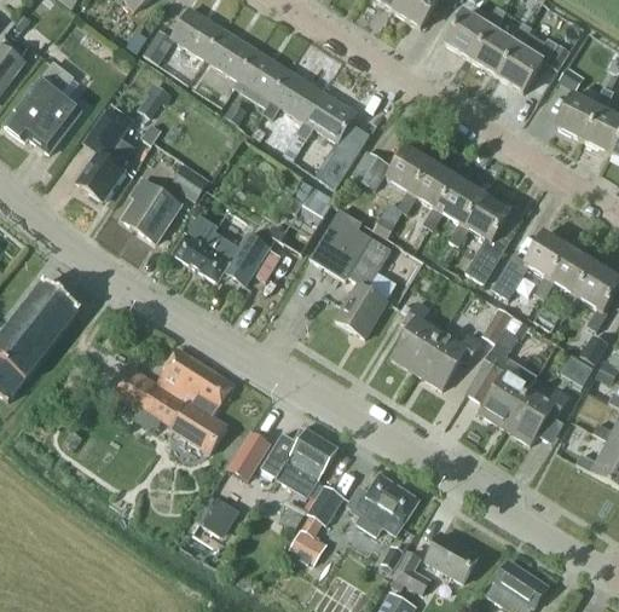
[(126,0),(133,10),(145,0),(126,0)]
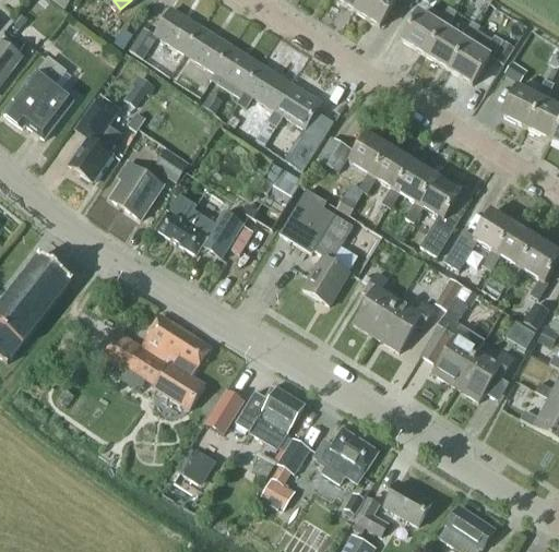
[(342,0),(356,9),(361,0),(342,0)]
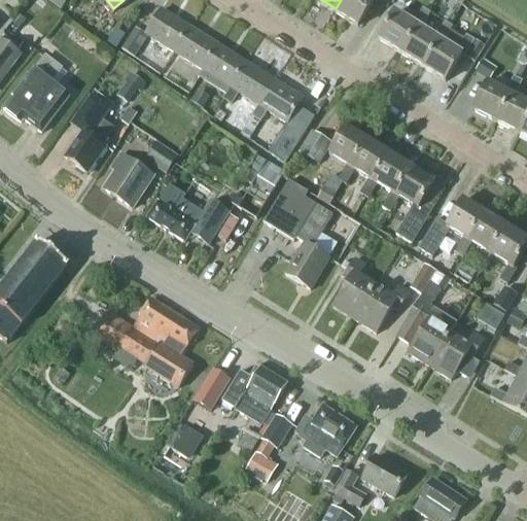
[(341,0),(336,8),(357,23),(372,0),(341,0)]
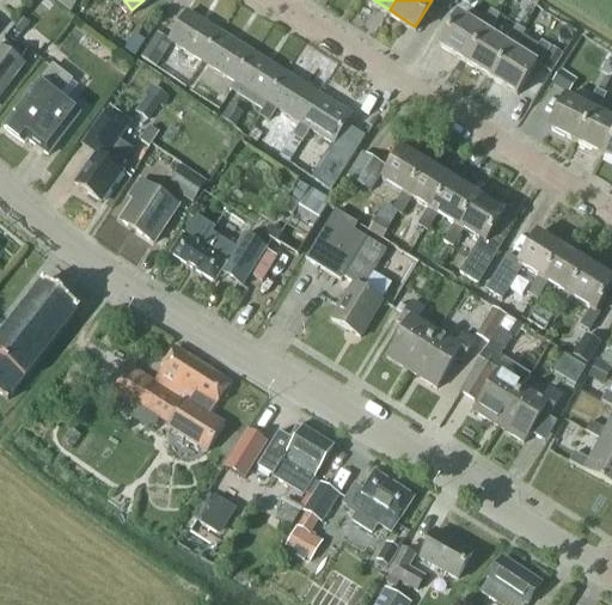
[(489,29),(500,11),(490,5),(479,23),(459,10),(439,41),(465,57),(485,26),(489,29)]
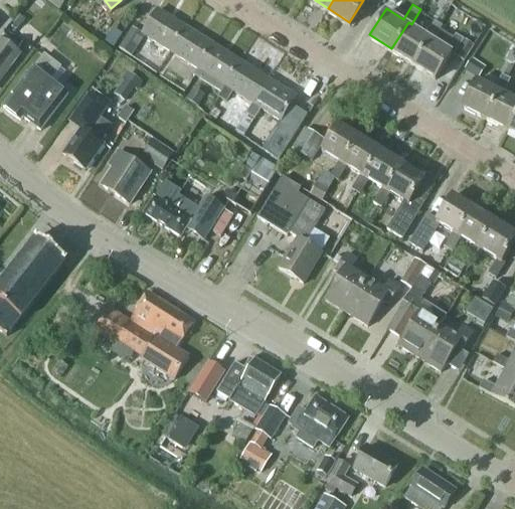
[(142,30),(170,48),(185,23),(158,6),(142,30)]
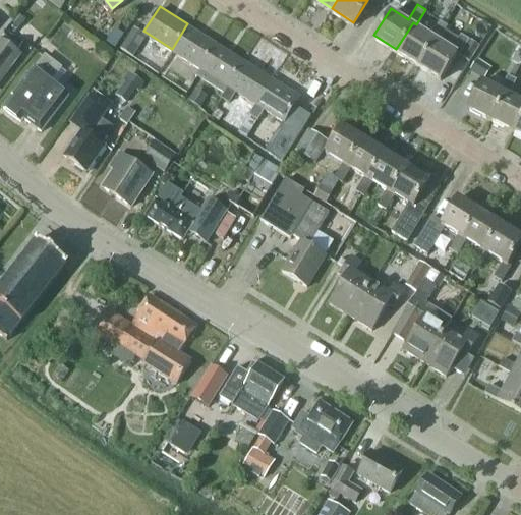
[(18,24),(25,16),(19,11),(12,20),(18,24)]
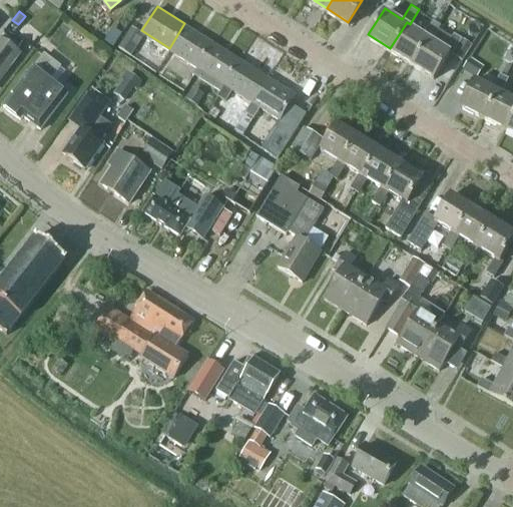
[(431,37),(441,22),(433,17),(423,32),(410,24),(407,22),(390,48),(412,62),(428,35),(431,37)]
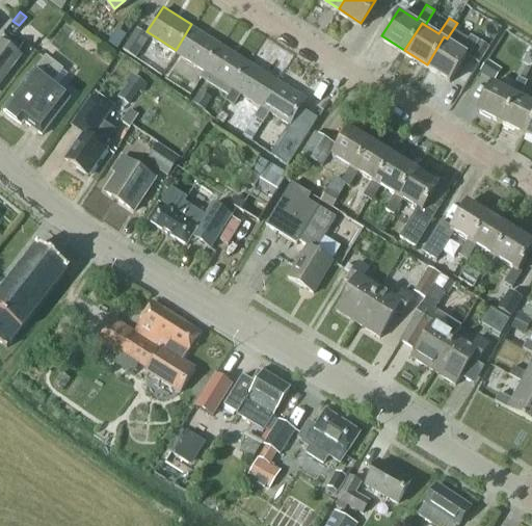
[(116,45),(126,30),(116,24),(107,38),(116,45)]
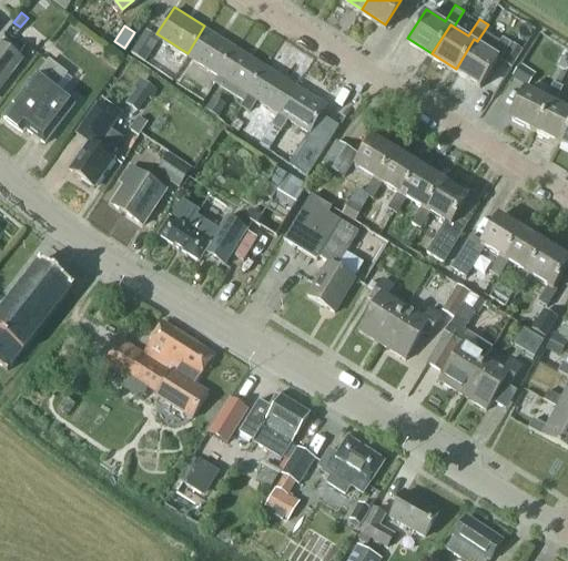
[(188,53),(217,72),(235,44),(204,26),(188,53)]
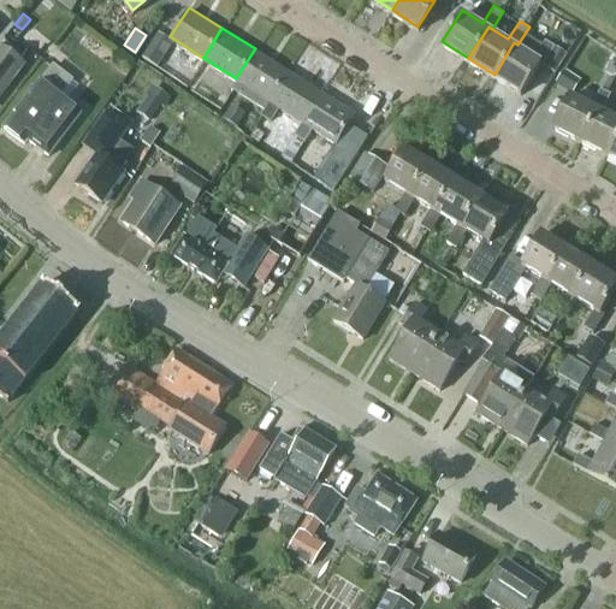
[(495,75),(520,90),(539,60),(543,61),(555,42),(545,36),(533,55),(517,45),(514,42),(495,75)]
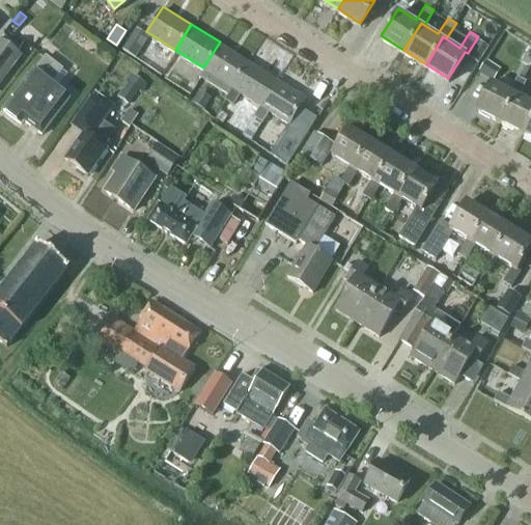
[(135,53),(141,44),(128,35),(122,45),(135,53)]
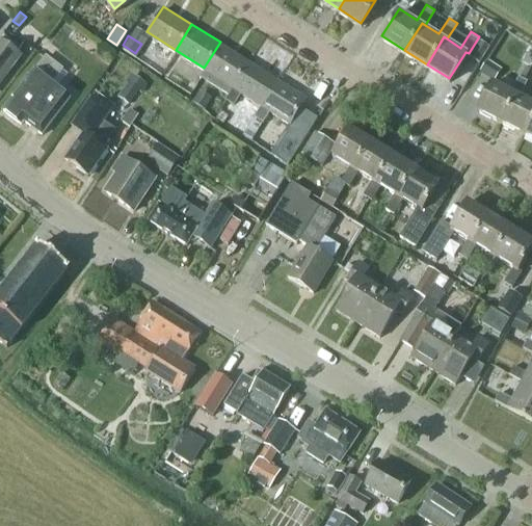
[(0,36),(0,78),(21,51),(18,49),(21,45),(17,42),(14,46),(1,36),(0,36)]
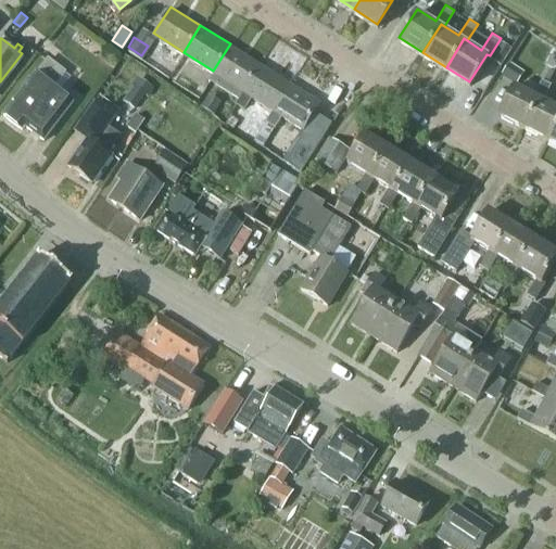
[(502,38),(491,56),(500,62),(512,43),(502,38)]
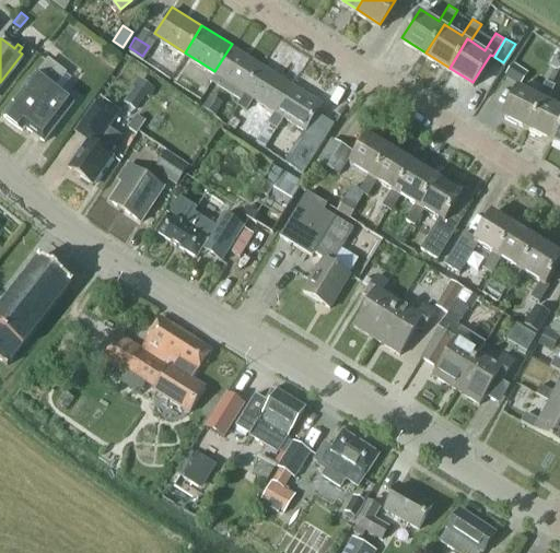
[(212,78),(241,95),(261,63),(232,44),(214,71),(216,71),(212,78)]
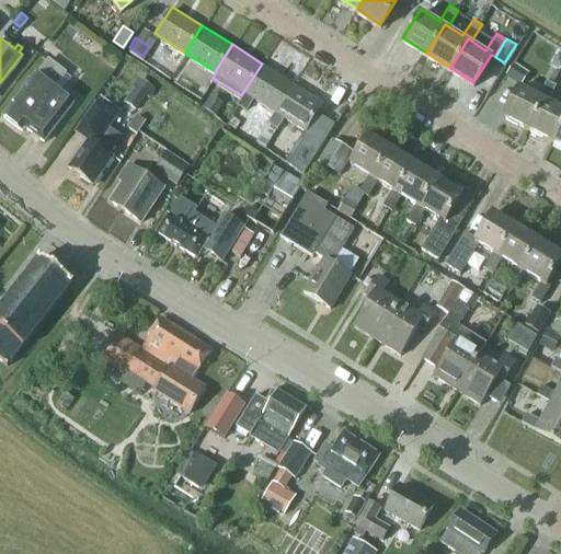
[(43,138),(73,102),(55,85),(67,71),(50,57),(38,72),(37,71),(3,113),(22,126),(24,123),(43,138)]
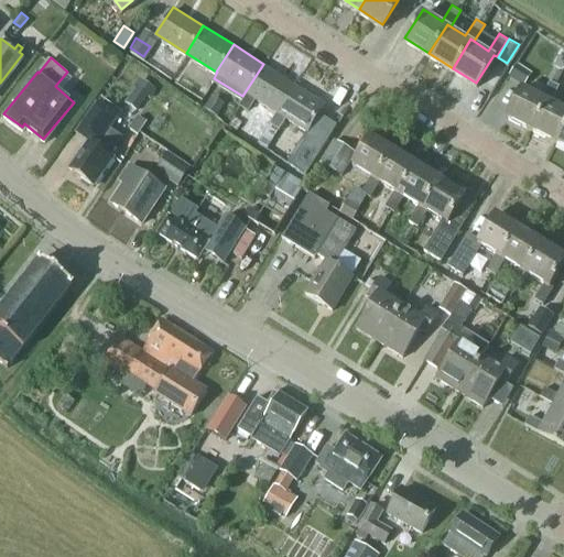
[(516,59),(509,69),(522,78),(530,68),(516,59)]
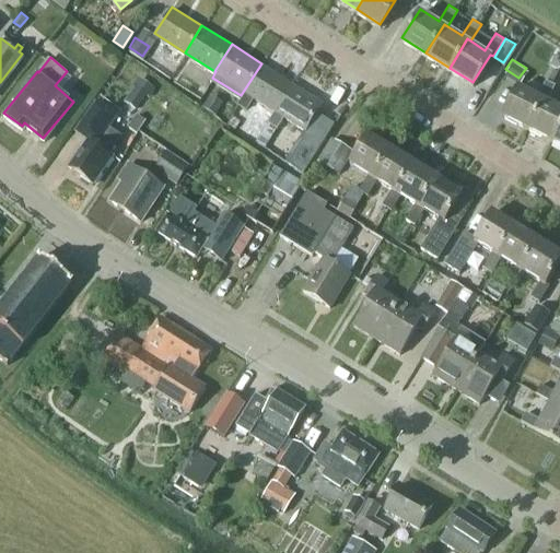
[(252,94),(275,108),(291,82),(261,63),(241,95),(241,96),(237,101),(245,105),(252,94)]
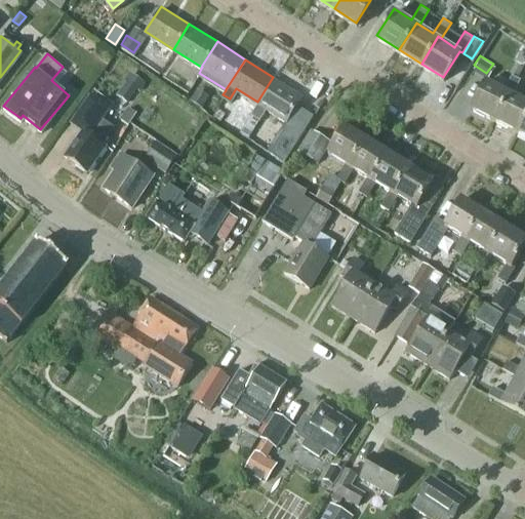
[(471,107),(494,118),(509,90),(513,91),(520,77),(512,73),(505,87),(485,78),(471,107)]
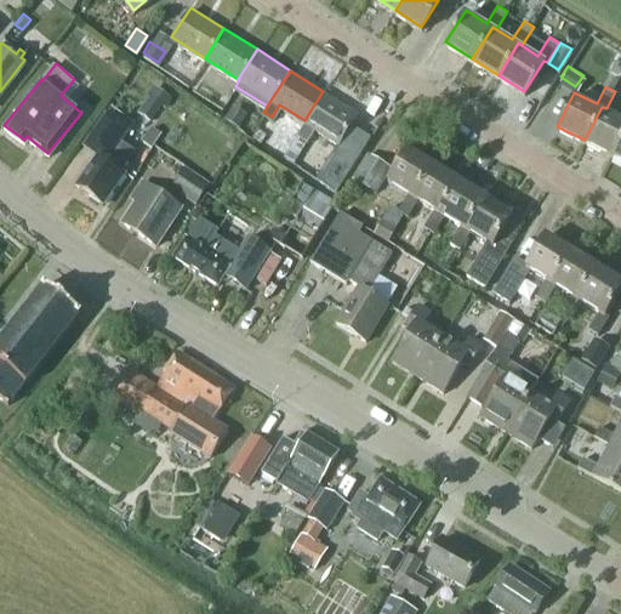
[(149,117),(161,101),(149,91),(137,107),(149,117)]
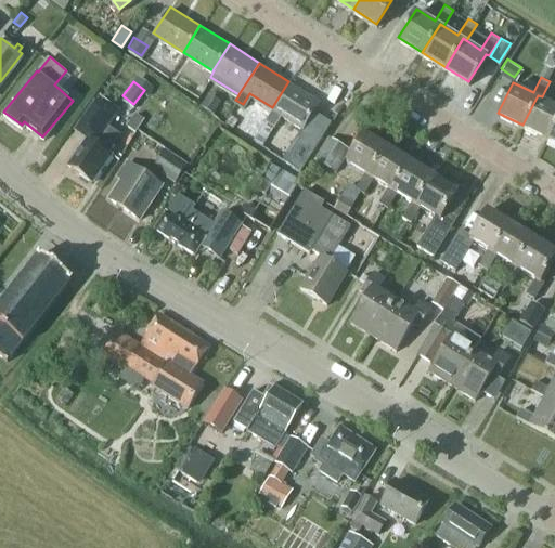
[(288,81),(272,107),(302,127),(319,100),(288,81)]
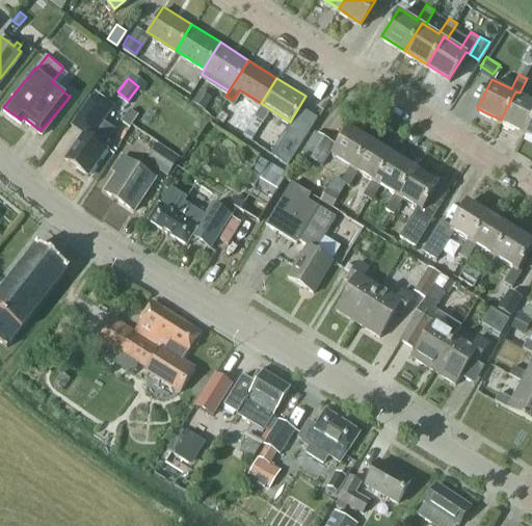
[(204,106),(211,95),(198,87),(192,99),(204,106)]
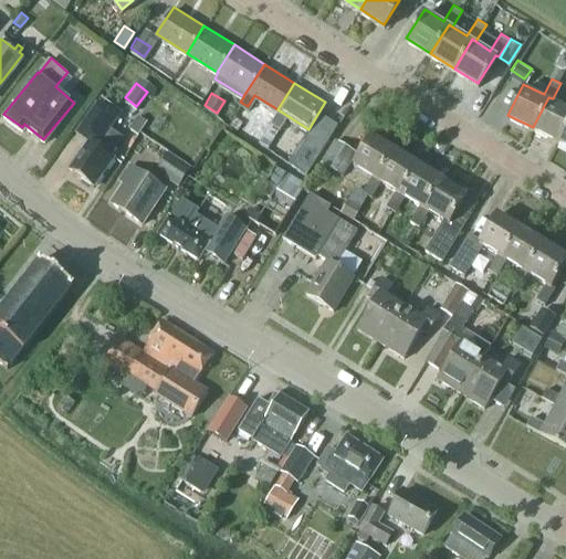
[(533,127),(558,140),(565,124),(565,105),(553,98),(548,97),(533,127)]
